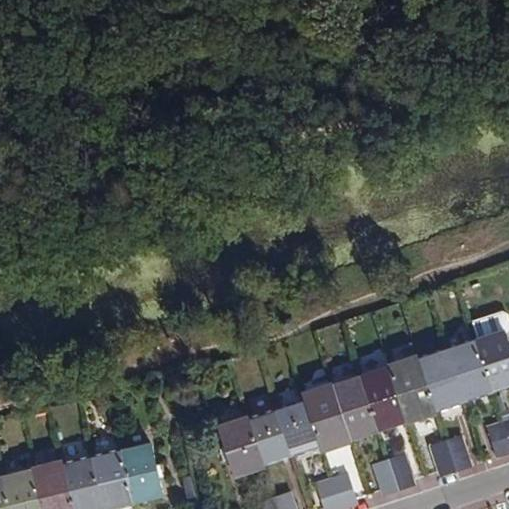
[(481,338),(507,328),(502,313),(475,324),(481,338)]
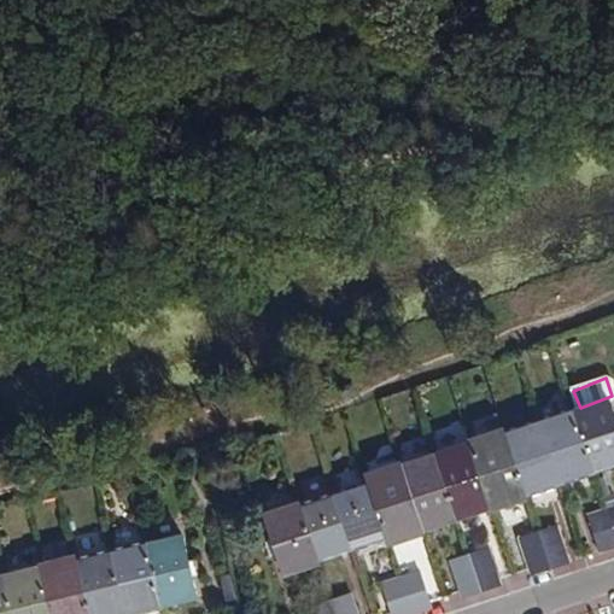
[(572,411),(592,471),(613,463),(613,416),(608,399),(572,411)]
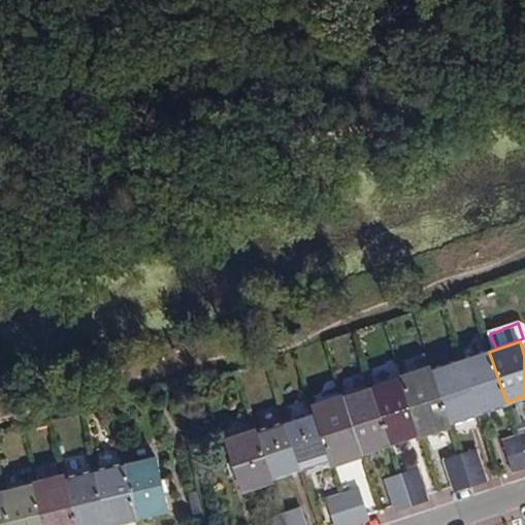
[(506,402),(489,352),(489,349),(459,359),(479,415),(507,405),(506,402)]
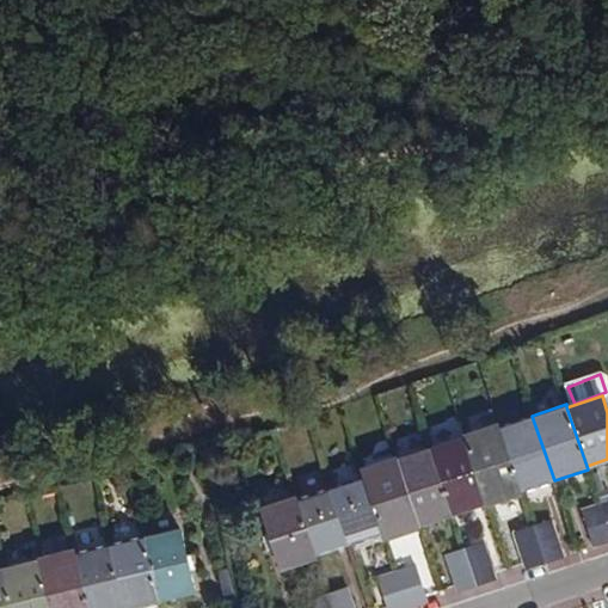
[(520,491),(554,480),(532,416),(498,427),(520,491)]
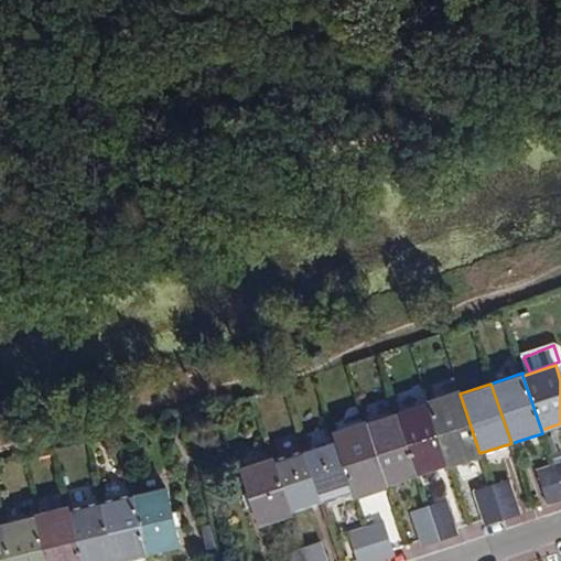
[(479,453),(460,394),(459,391),(425,402),(428,407),(446,464),(448,467),(481,456),(479,453)]
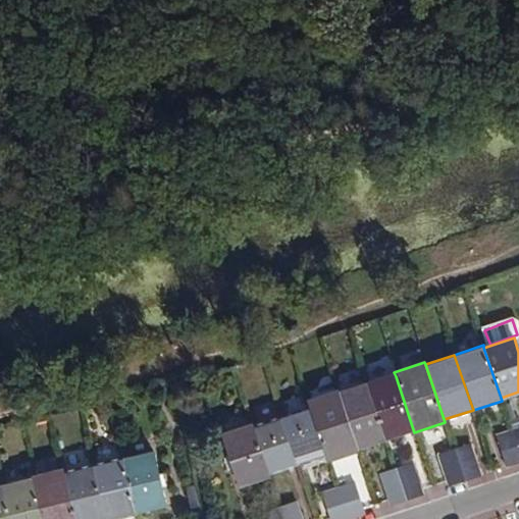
[(413,429),(396,376),(367,385),(384,438),(413,429)]
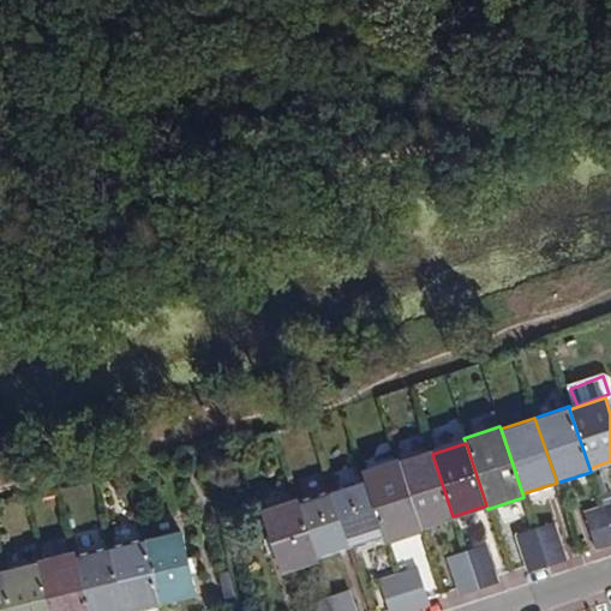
[(399,465),(420,527),(453,516),(432,454),(399,465)]
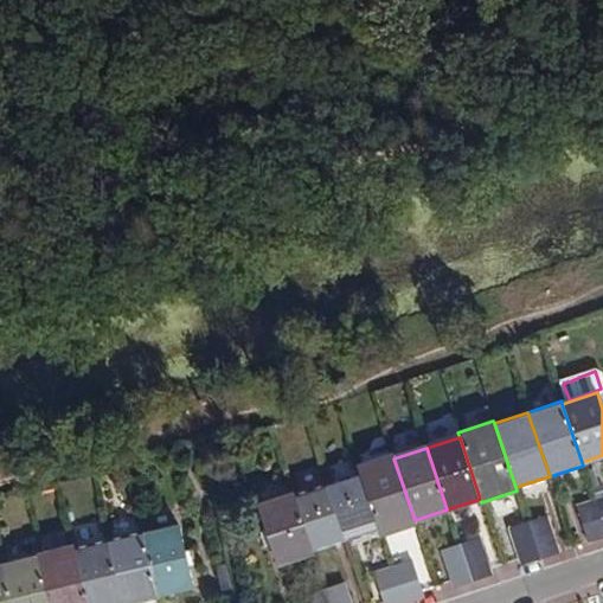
[(416,524),(415,520),(393,459),(392,455),(359,468),(360,474),(379,527),(382,536),(416,524)]
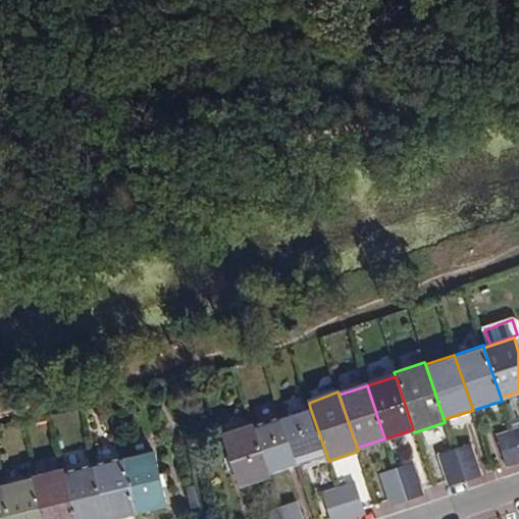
[(326,454),(310,408),(281,418),(297,464),(326,454)]
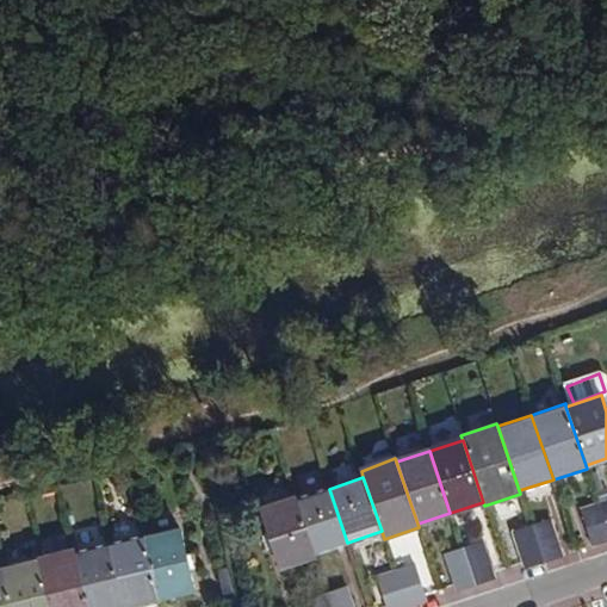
[(329,489),(296,500),(313,553),(347,543),(329,489)]
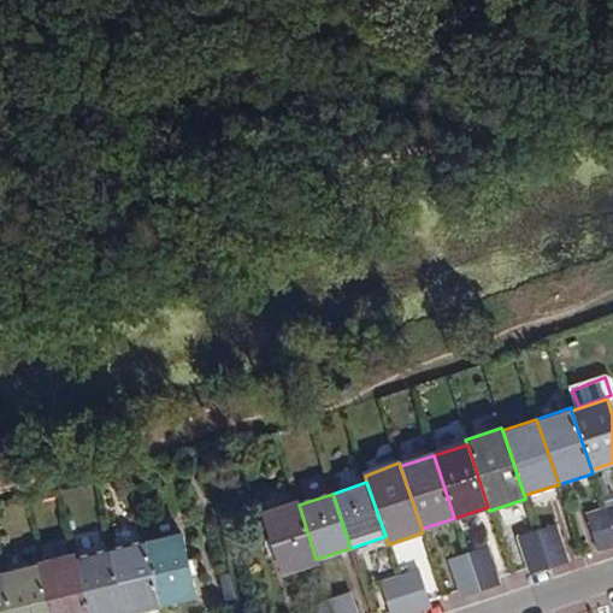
[(318,563),(316,559),(299,505),(298,500),(265,511),(273,536),(278,549),(286,573),(318,563)]
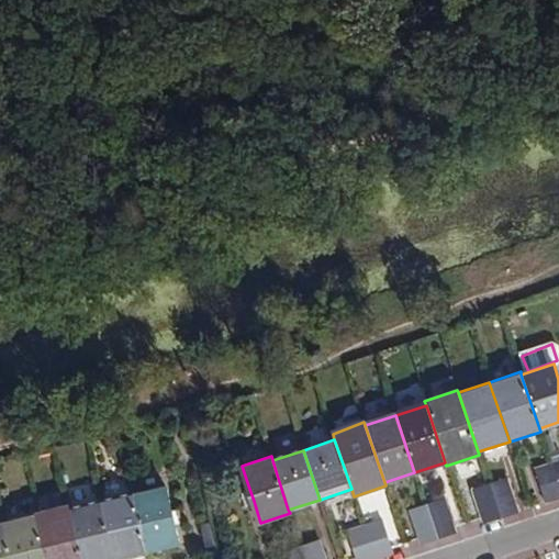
[(545,501),(558,494),(558,488),(551,466),(535,471),(545,501)]
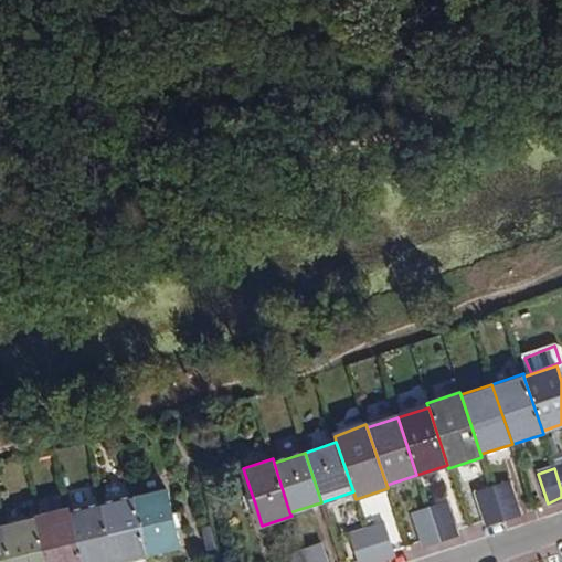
[(491,488),(502,518),(517,512),(507,484),(491,488)]
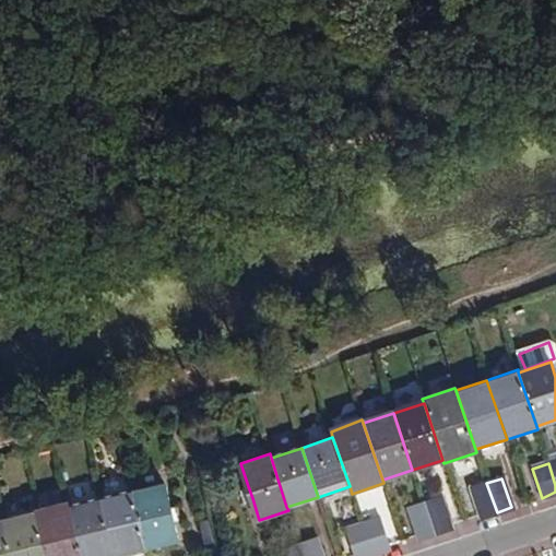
[(167,483),(132,492),(146,548),(181,541),(176,517),(173,506),(167,483)]
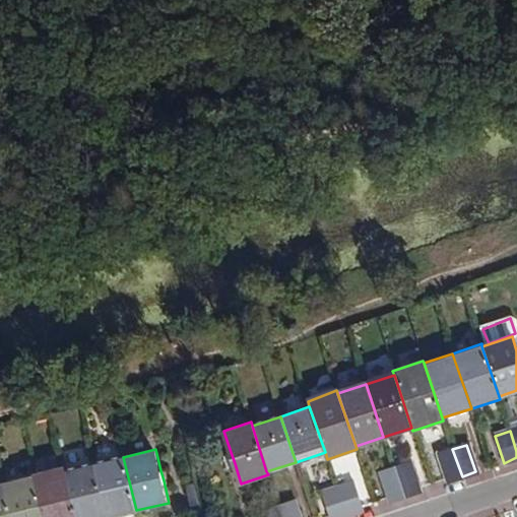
[(462,476),(452,449),(438,454),(446,481),(462,476)]
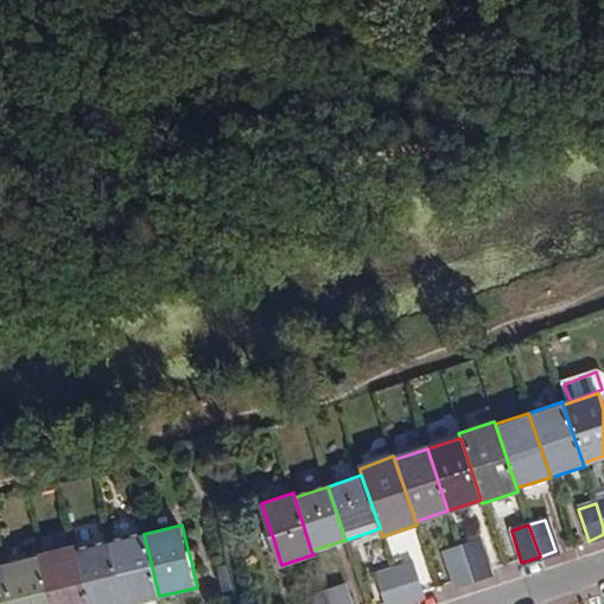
[(269,528),(261,531),(267,544),(274,541),(269,528)]
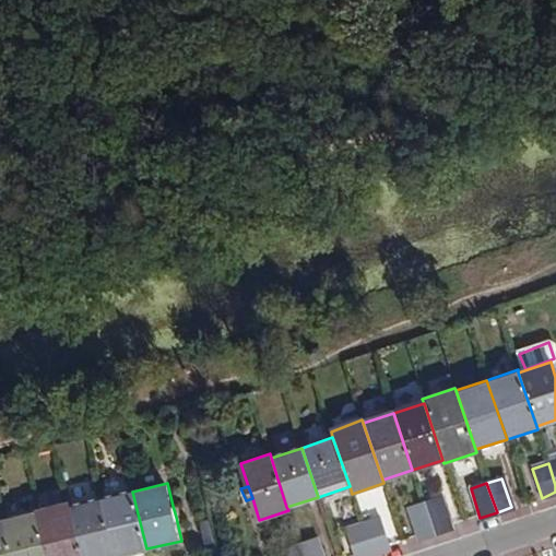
[(101,497),(115,555),(131,555),(146,552),(146,548),(132,492),(132,489),(101,497)]
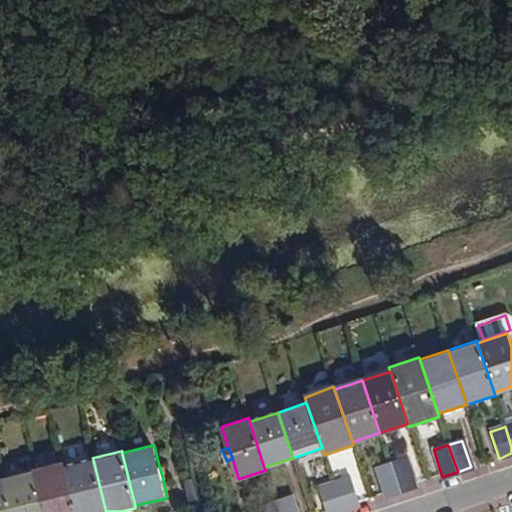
[(63,465),(73,511),(106,511),(93,458),(63,465)]
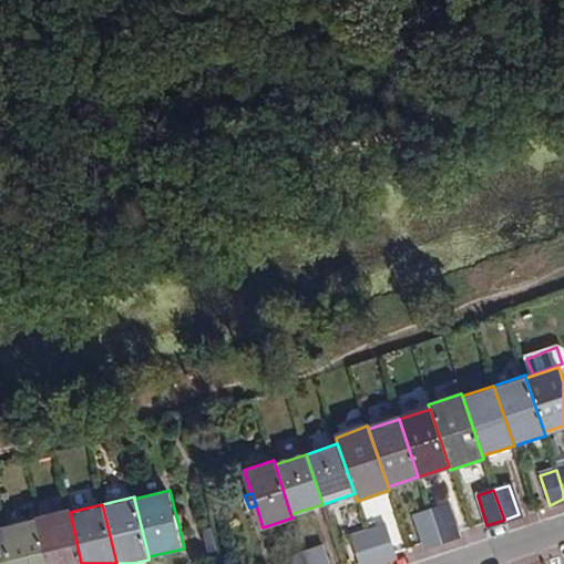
[(447,506),(430,512),(440,542),(457,535),(447,506)]
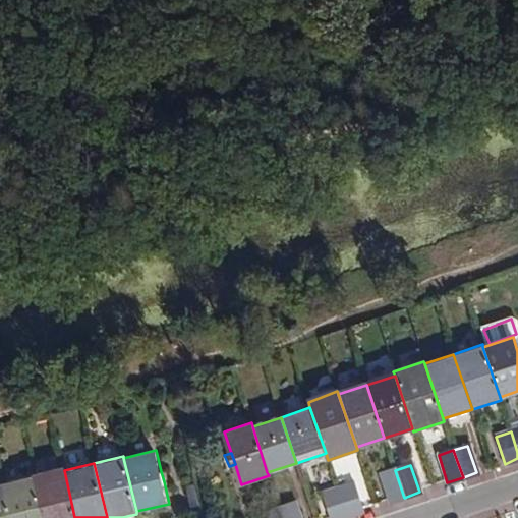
[(74,517),(64,470),(63,468),(34,475),(34,476),(44,517),(74,517)]
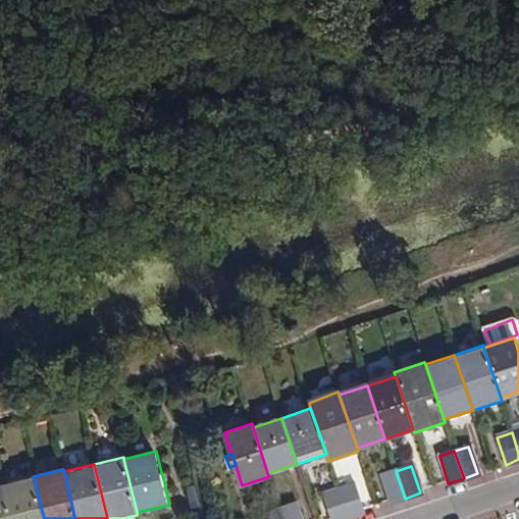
[(405,499),(396,471),(382,475),(391,503),(405,499)]
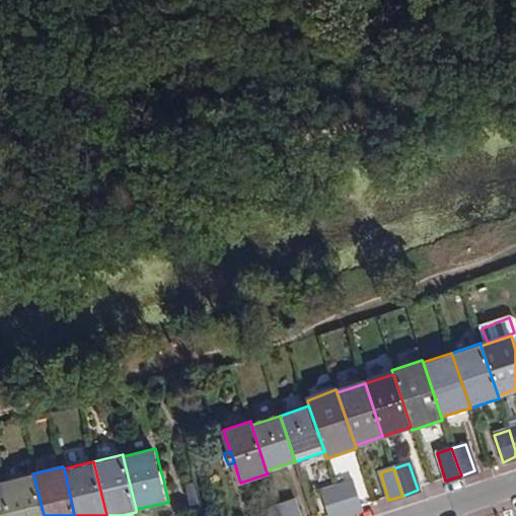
[(44,515),(33,474),(5,482),(13,515),(44,515)]
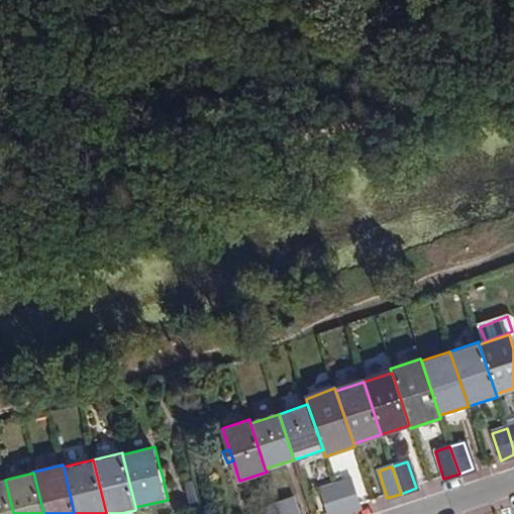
[(13,513),(5,480),(0,481),(0,513),(13,513)]
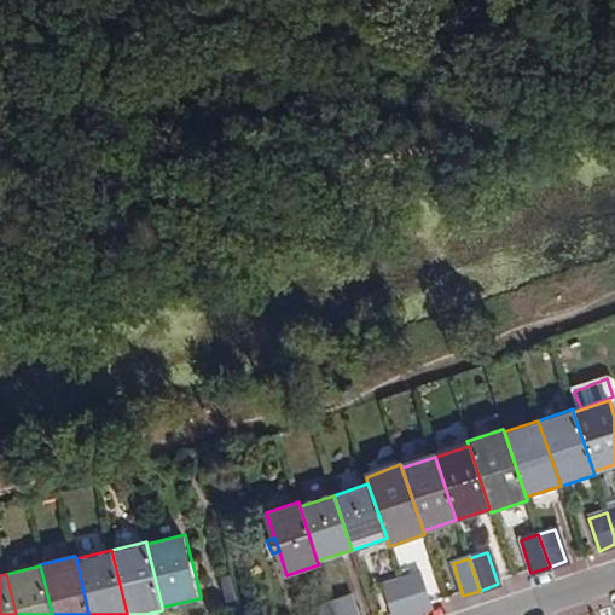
[(400,580),(412,614),(429,608),(418,574),(400,580)]
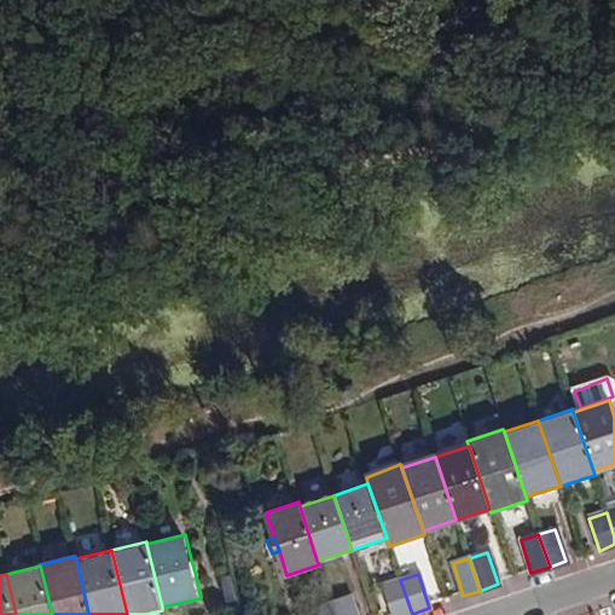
[(412,614),(400,580),(384,585),(395,614),(412,614)]
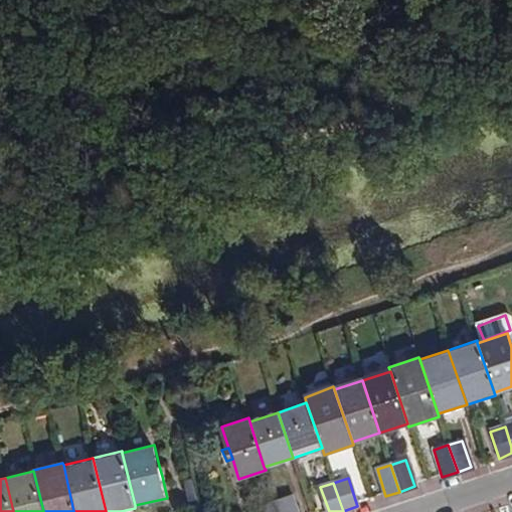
[(276,502),(279,511),(297,511),(292,497),(276,502)]
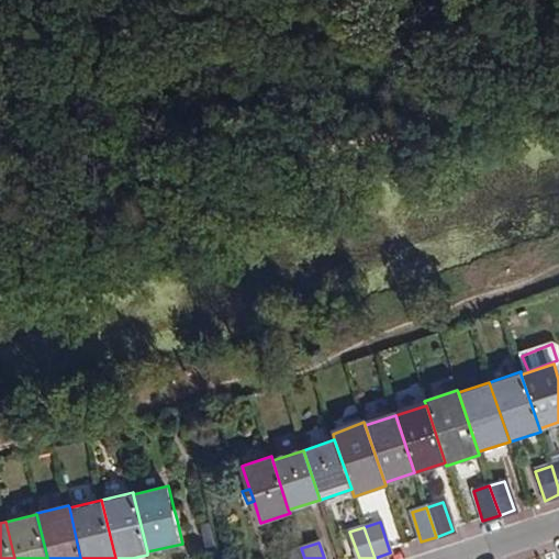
[(304,558),(301,548),(288,552),(290,558),(304,558)]
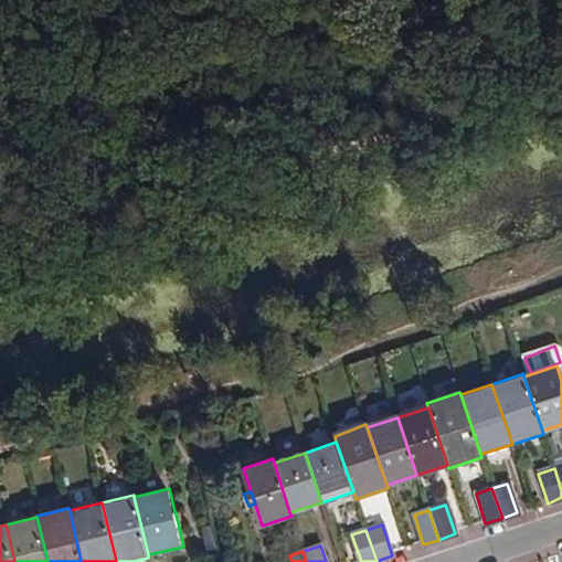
All buildings are outlined.
